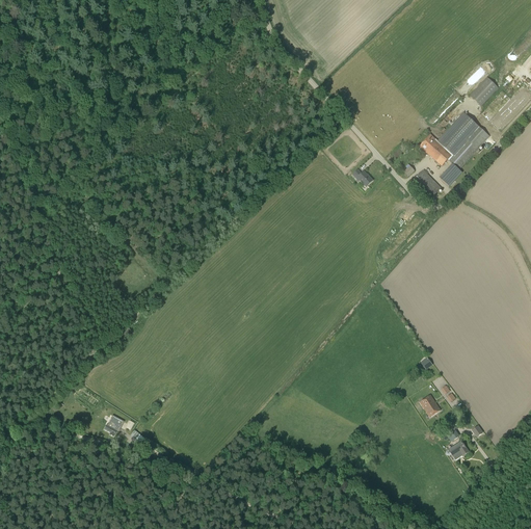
[(482,104),(500,85),(488,75),(471,93),(482,104)]
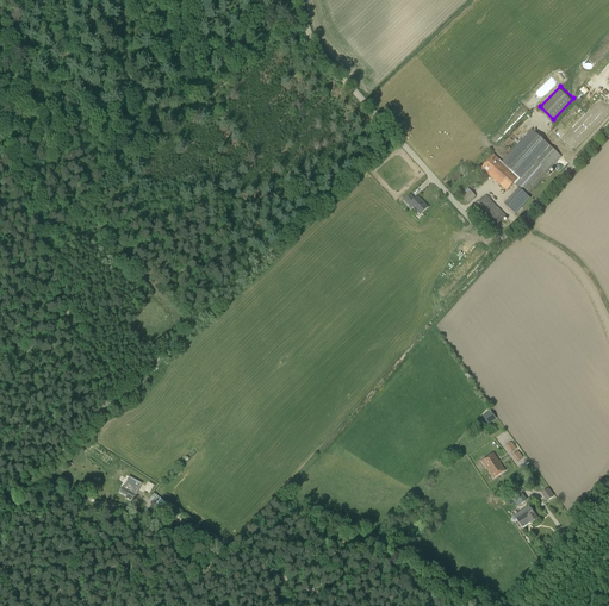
[(520,175),(515,180),(528,192),(563,154),(533,126),(503,160),(520,175)]
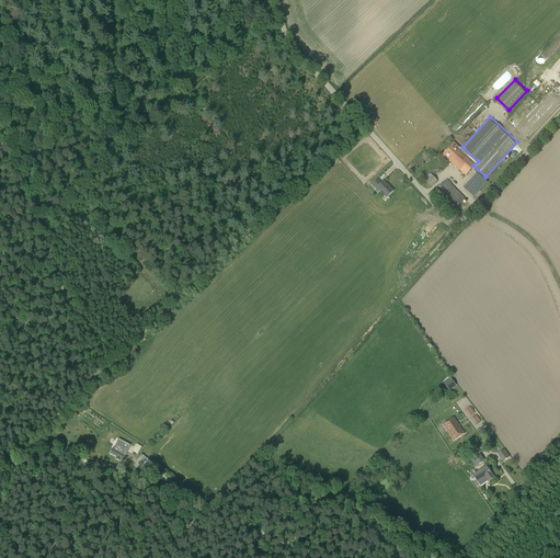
[(473,166),(478,161),(463,147),(455,139),(444,151),(467,172),(473,166)]
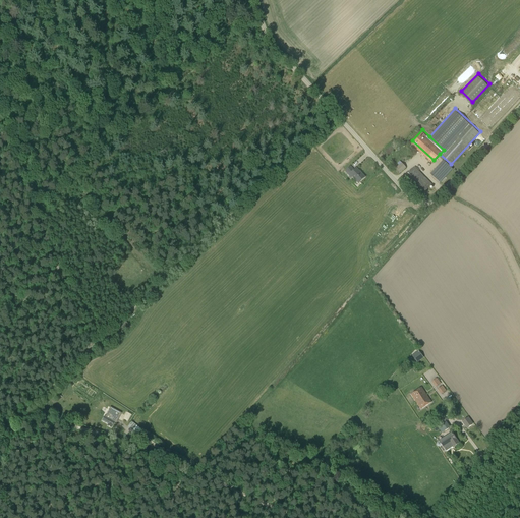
[(439,179),(452,165),(446,160),(432,174),(439,179)]
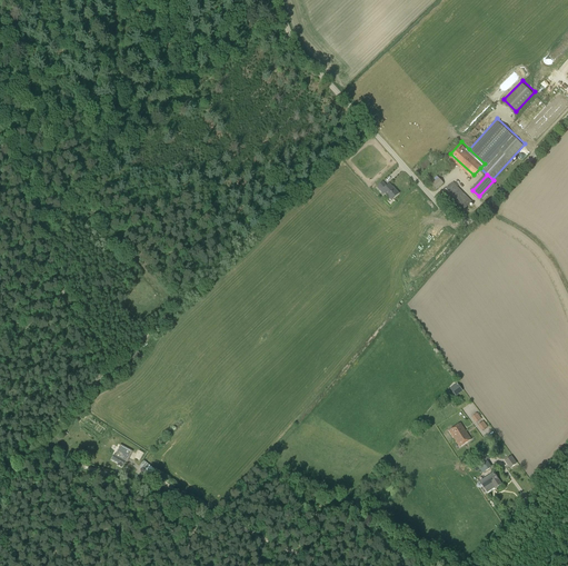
[(438,186),(445,180),(440,176),(434,181),(438,186)]
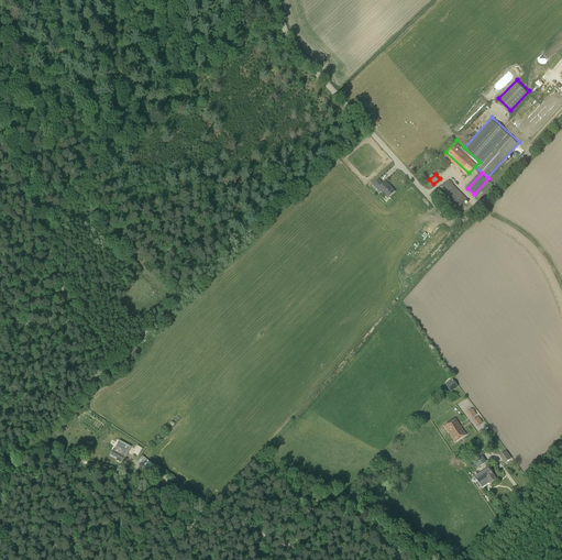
[(384,182),(379,177),(374,182),(381,188),(382,187),(388,195),(396,188),(392,184),(390,184),(386,179),(384,182)]
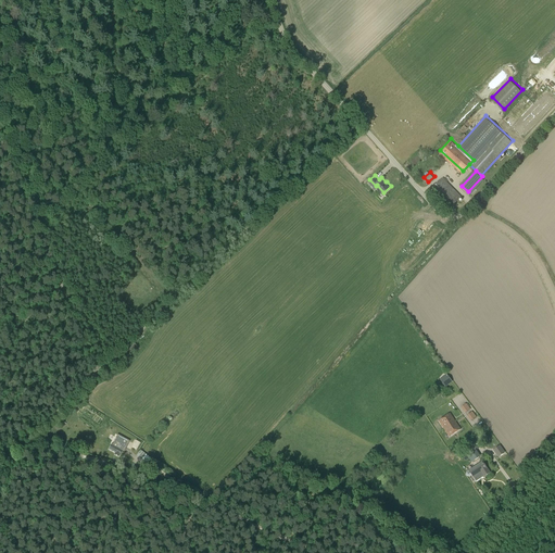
[(449,208),(462,195),(444,176),(430,189),(449,208)]
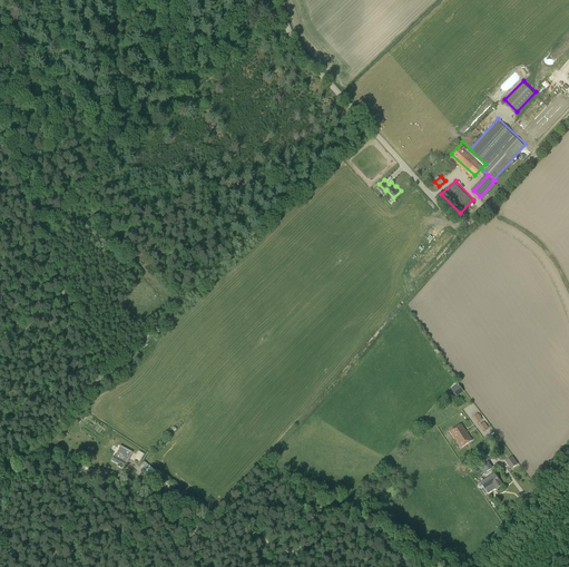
[(135,361),(143,352),(139,349),(133,355),(135,358),(134,359),(135,361)]
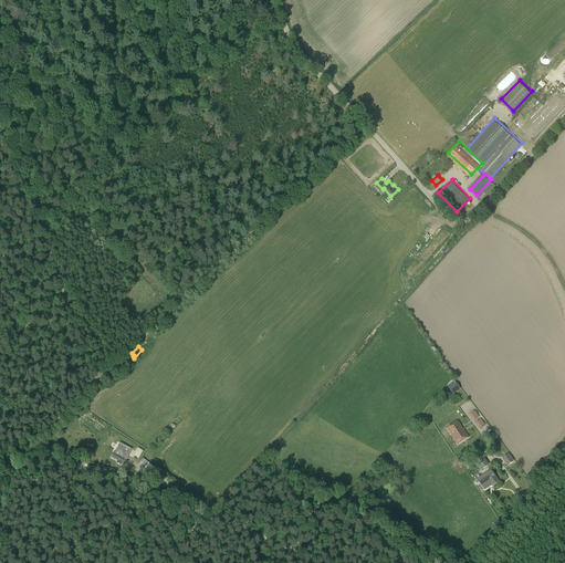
[(454,392),(462,386),(456,377),(448,384),(454,392)]
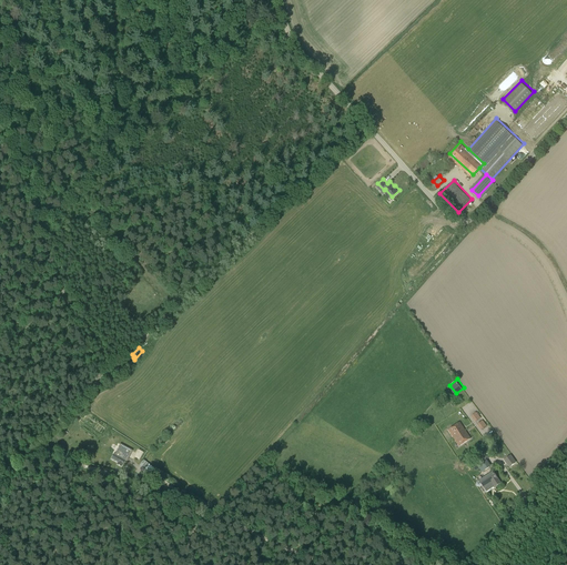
[(482,415),(477,410),(473,413),(476,419),(482,415)]
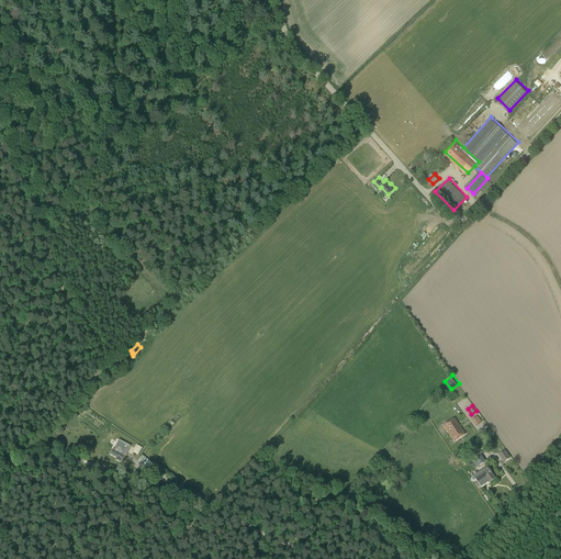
[(483,418),(479,413),(473,417),(478,423),(483,418)]
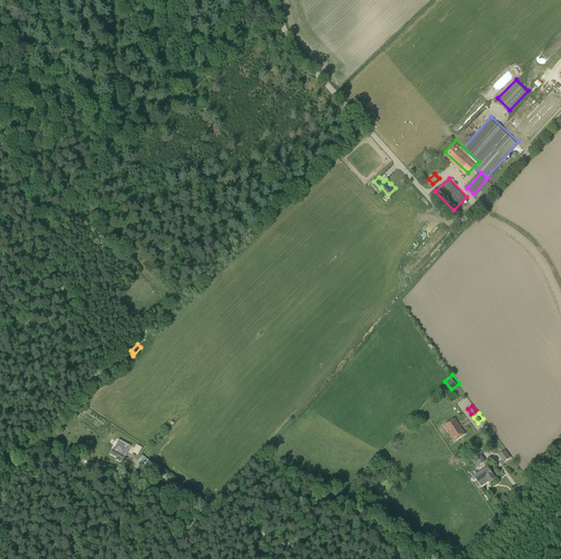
[(467,431),(456,415),(445,423),(455,438),(467,431)]
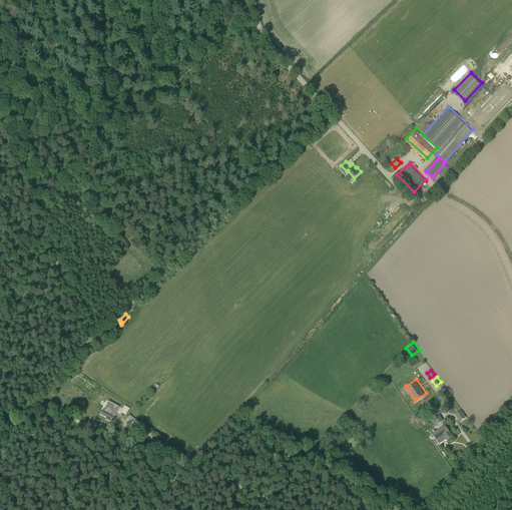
[(103,407),(101,411),(107,415),(106,416),(110,418),(116,407),(113,405),(114,404),(108,400),(104,407),(103,407)]
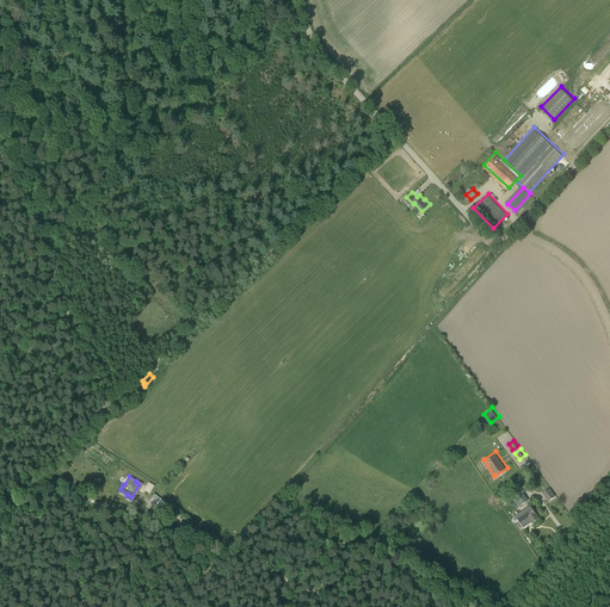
[(544,490),(550,499),(555,495),(549,487),(544,490)]
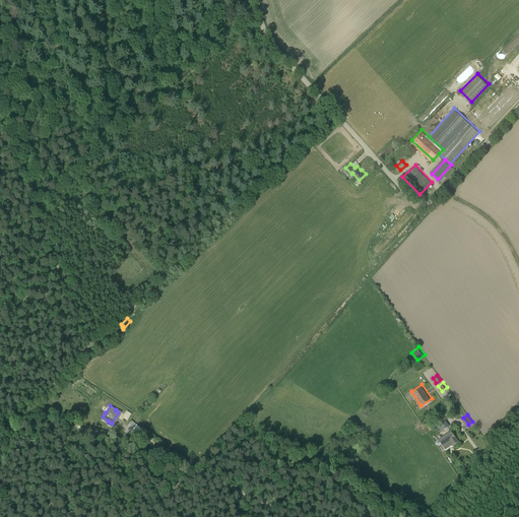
[(142,427),(137,423),(133,427),(133,428),(138,431),(142,427)]
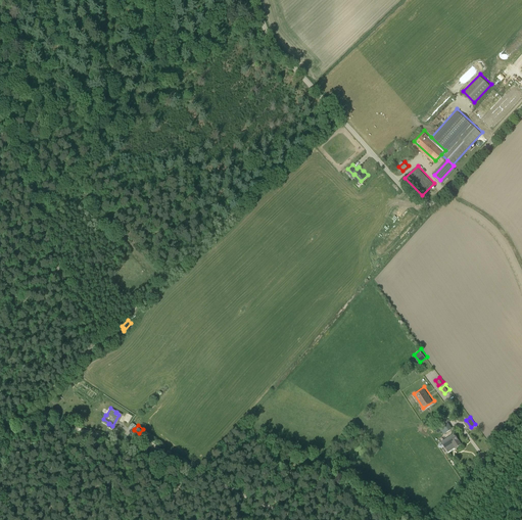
[(442,439),(442,440),(439,441),(439,443),(440,444),(442,444),(444,443),(446,446),(451,443),(451,444),(454,442),(457,445),(462,441),(455,431),(442,439)]
